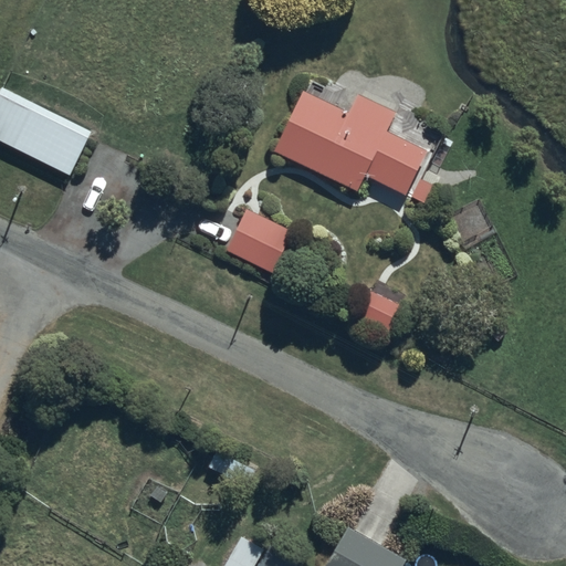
[(0,140),(71,176),(92,133),(3,90),(0,95),(0,140)]
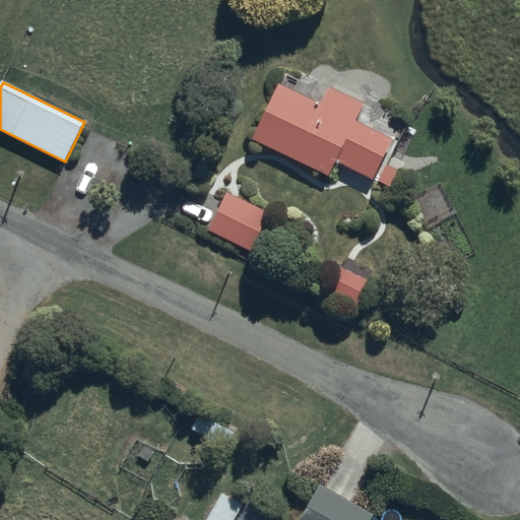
[(278,84),(251,139),(327,177),(334,161),(388,188),(396,171),(381,163),(391,141),(396,144),(405,124),(372,107),(363,125),(354,121),(363,104),(324,84),(316,103),(278,84)]
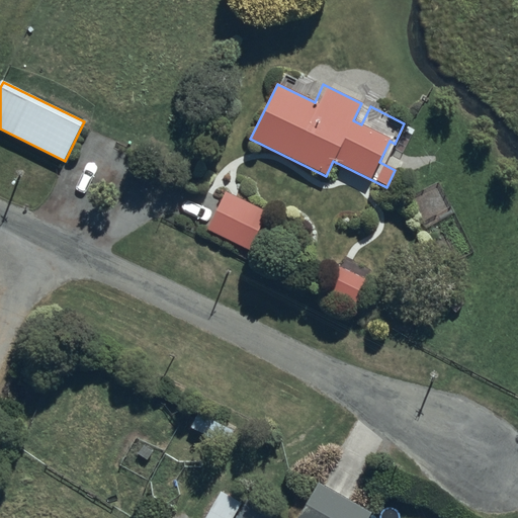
[(267,212),(226,192),(207,229),(250,249),(267,212)]
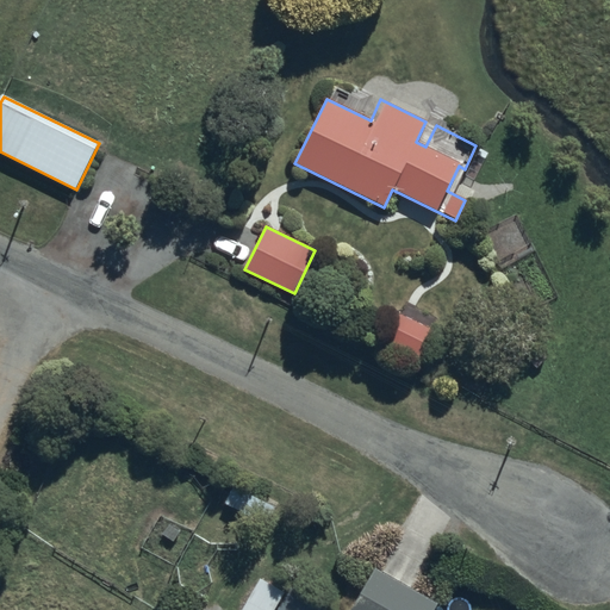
[(430,329),(396,313),(384,340),(418,355),(430,329)]
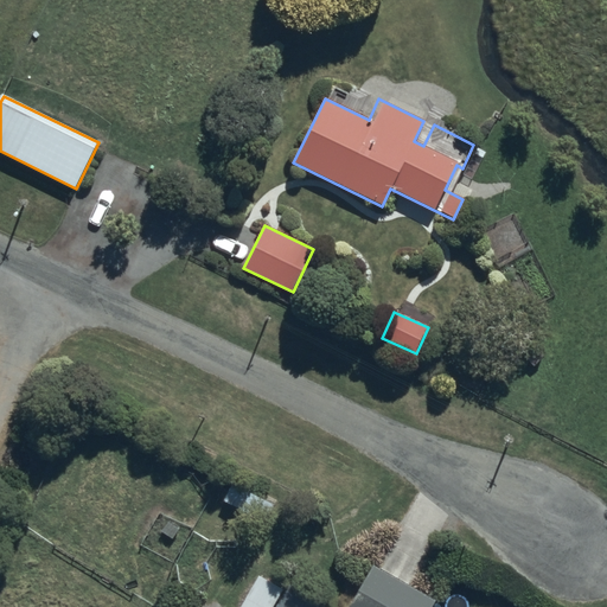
[(274,505),(232,485),(224,503),(266,523),(274,505)]
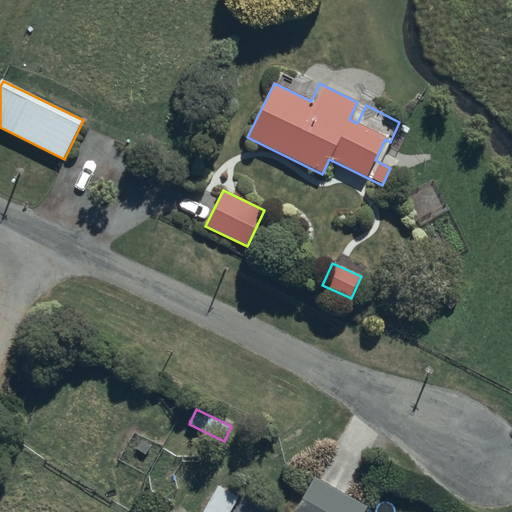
[(363,511),(366,507),(315,477),(294,511),(363,511)]
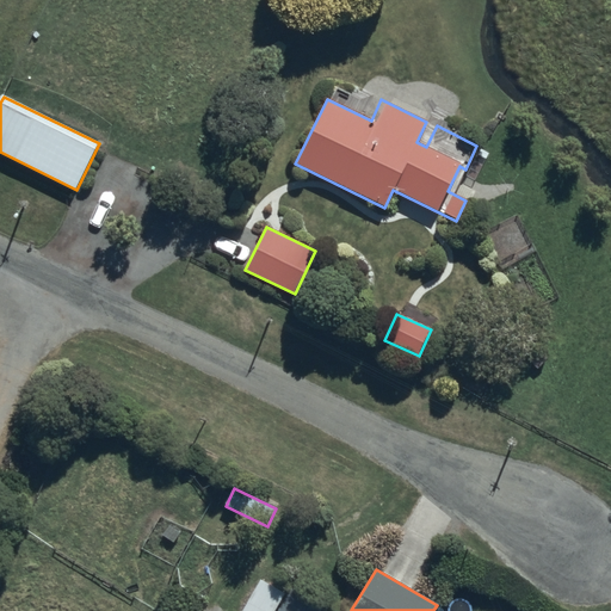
[(261,580),(244,610),(276,610),(287,593),(261,580)]
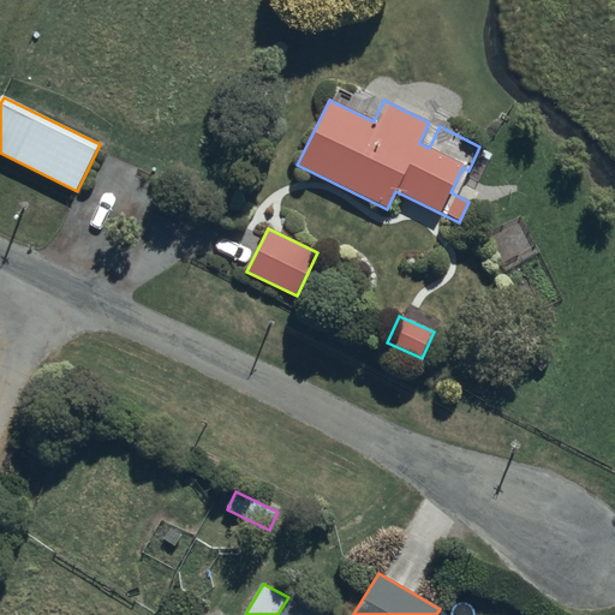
[(320,614),(292,598),(281,614),(320,614)]
